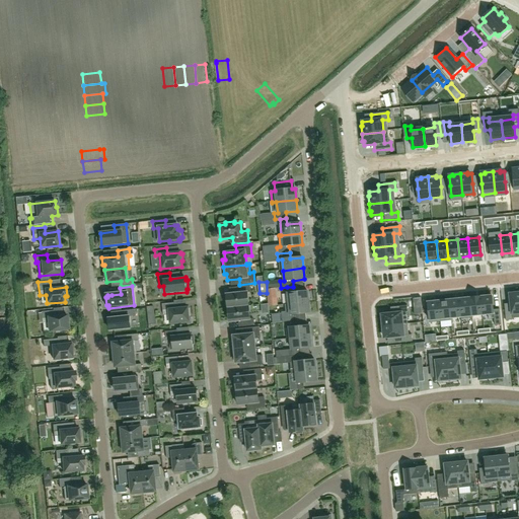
[(227,301),(224,301),(225,308),(227,307),(227,308),(248,306),(247,293),(250,292),(250,286),(237,287),(238,293),(226,295),(227,301)]
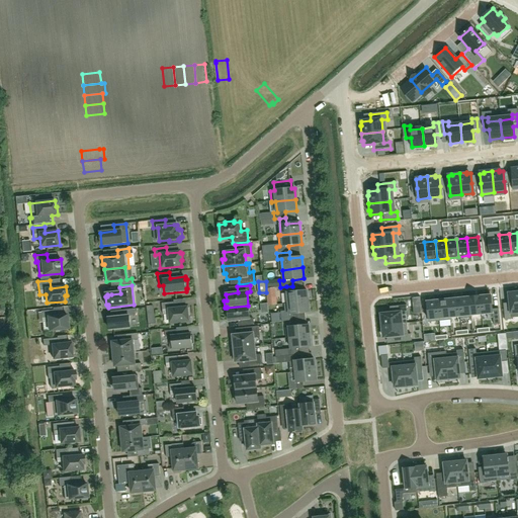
[(278,285),(267,285),(268,303),(278,303),(278,285)]
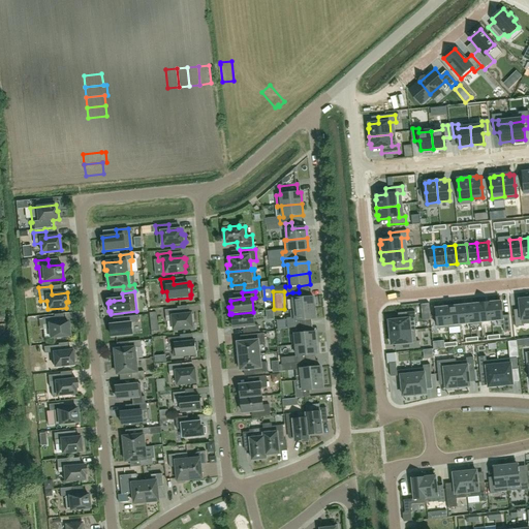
[(299,292),(292,292),(294,310),(314,308),(313,297),(300,299),(299,292)]
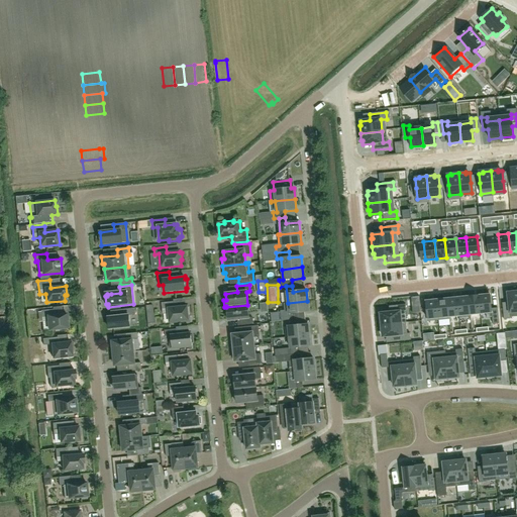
[(509,303),(502,303),(504,320),(510,319),(510,313),(516,312),(516,290),(511,291),(512,293),(508,293),(509,303)]
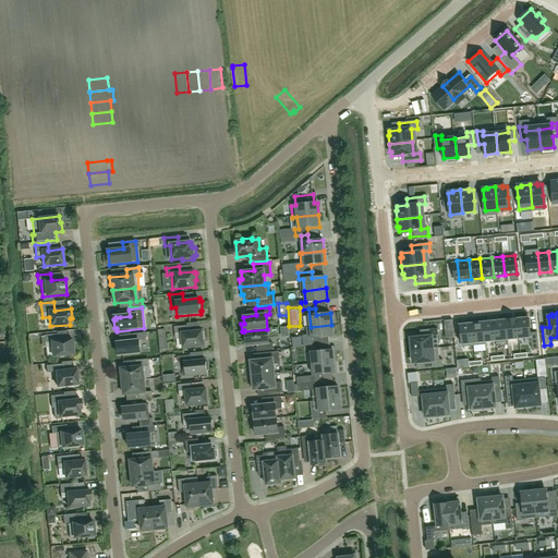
[(529,318),(517,319),(519,339),(531,338),(529,318)]
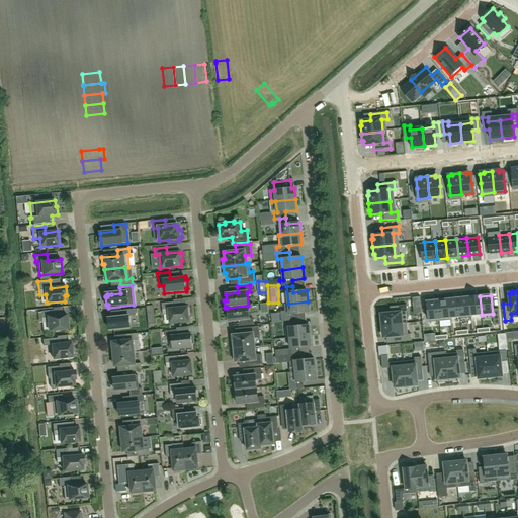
[(480,296),(469,297),(471,316),(482,315),(480,296)]
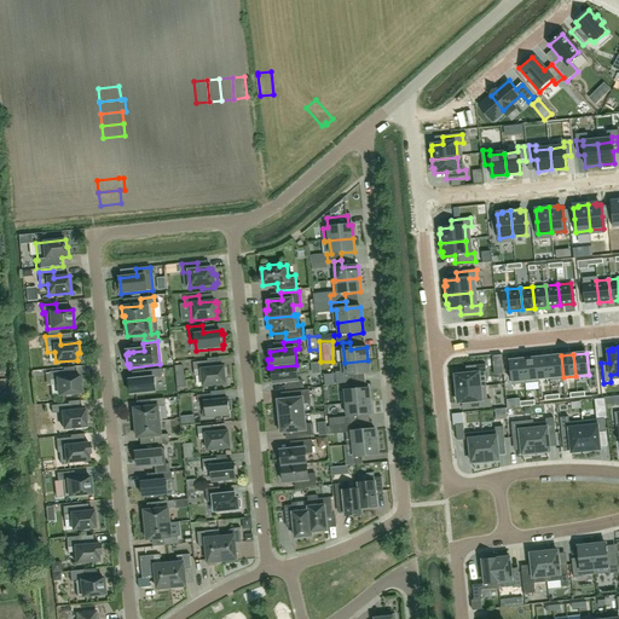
[(504,375),(502,356),(492,357),(495,376),(504,375)]
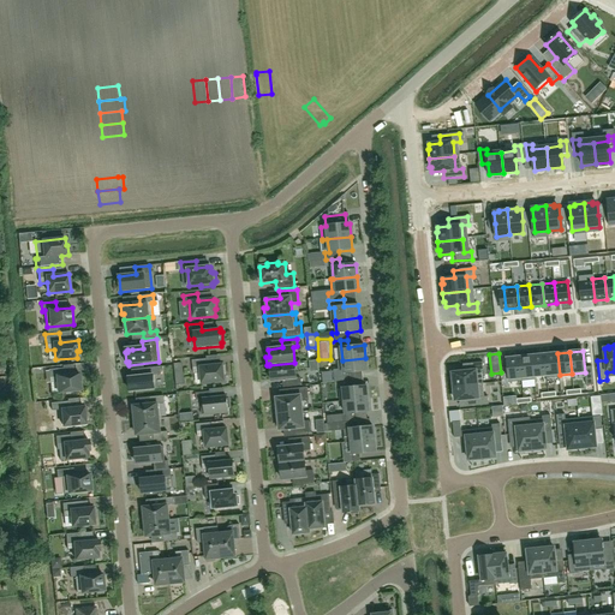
[(557,353),(544,354),(547,376),(560,375),(557,353)]
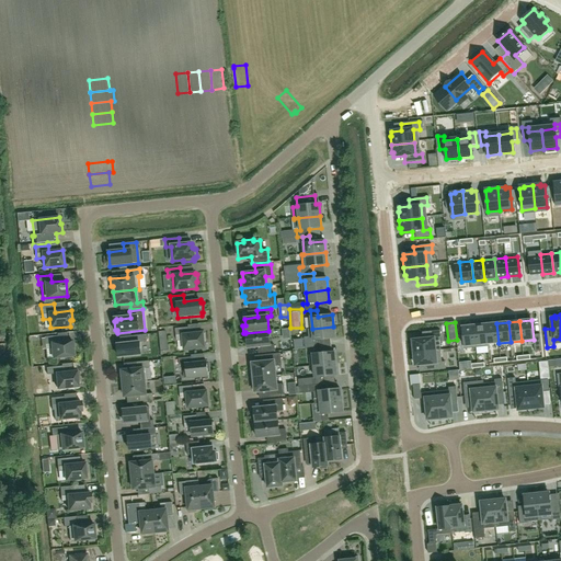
[(496,323),(485,324),(488,344),(499,343),(496,323)]
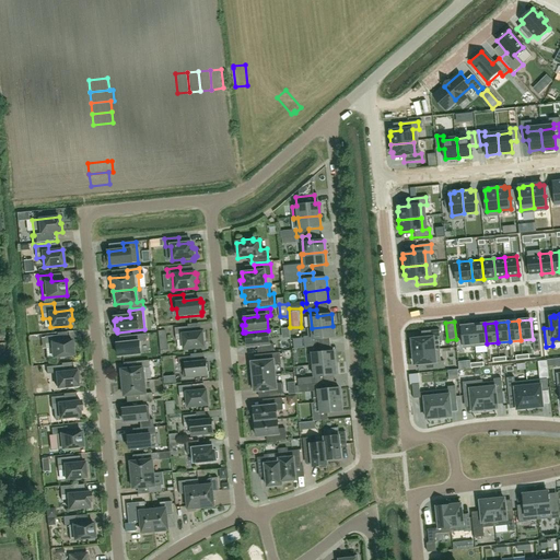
[(485,324),(473,325),(475,345),(487,343),(485,324)]
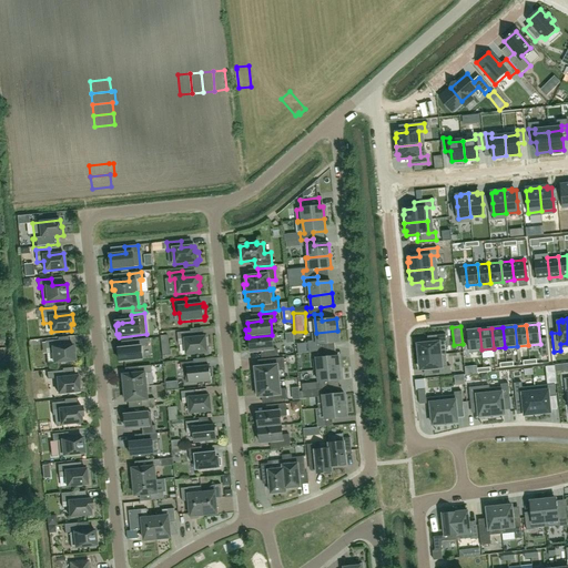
[(479,330),(467,332),(469,351),(482,350),(479,330)]
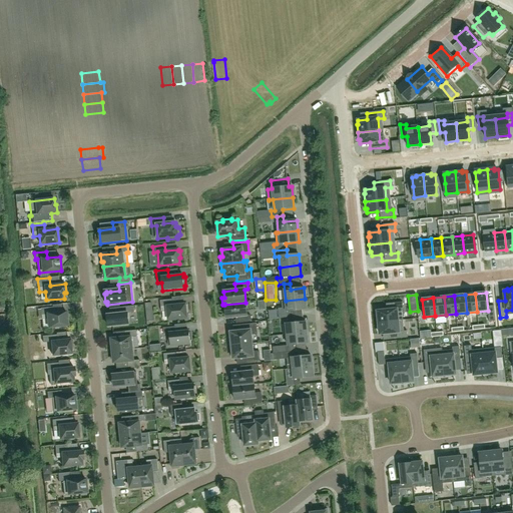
[(306,310),(305,299),(286,301),(287,318),(294,317),(293,311),(306,310)]
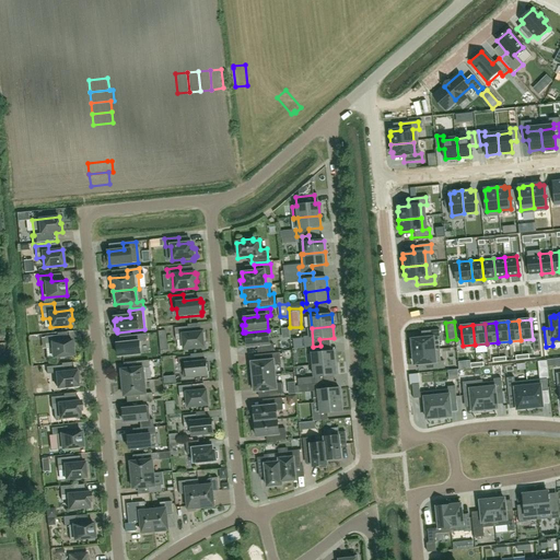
[(183,340),(184,350),(205,348),(203,341),(206,341),(205,334),(202,334),(202,333),(188,334),(188,327),(175,328),(176,340),(183,340)]
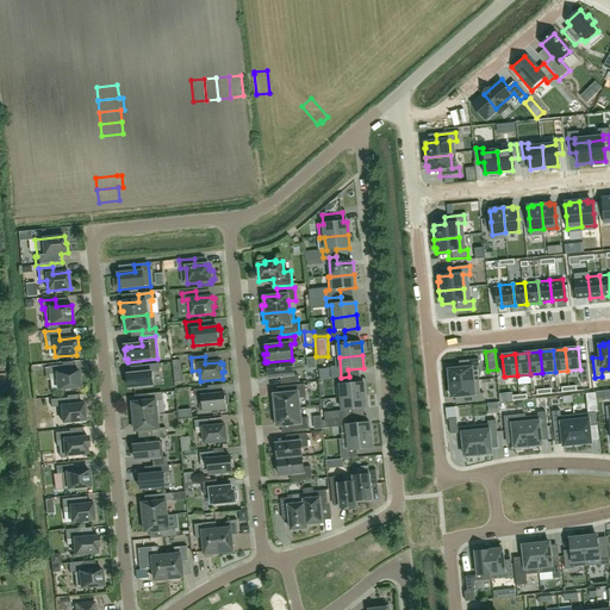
[(292,360),(267,362),(269,379),(284,377),(284,384),(299,383),(298,375),(294,375),(292,360)]
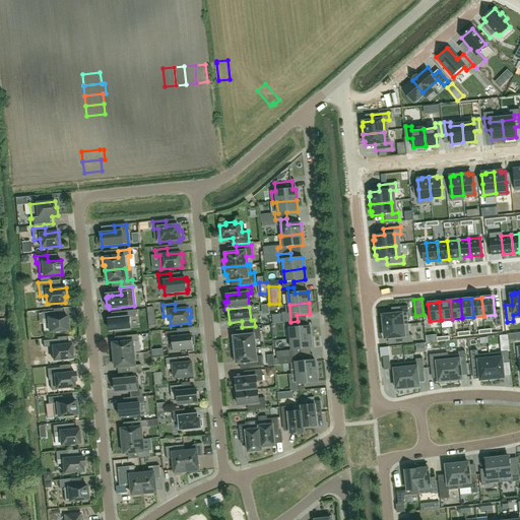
[(383,320),(381,320),(382,328),(403,325),(402,314),(408,314),(407,307),(391,309),(392,315),(382,316),(383,320)]
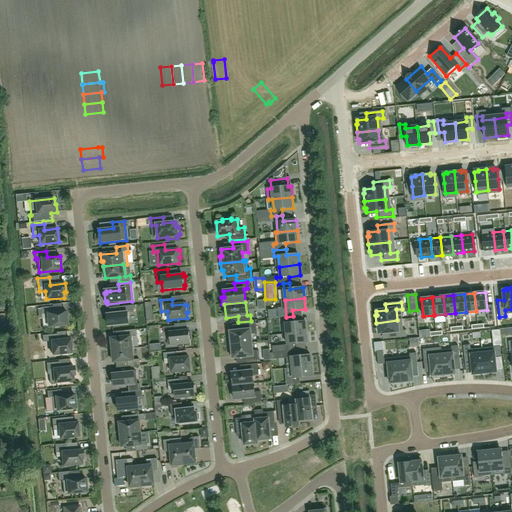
[(108,326),(128,324),(127,313),(134,312),(133,305),(122,307),(123,313),(107,314),(108,326)]
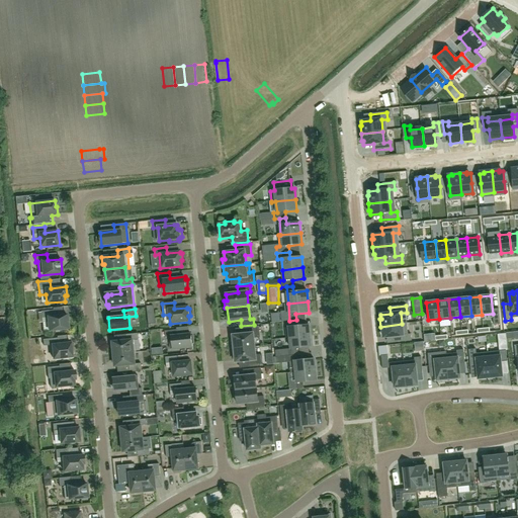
[(49,331),(68,329),(67,315),(54,317),(53,310),(40,312),(41,323),(48,322),(49,331)]
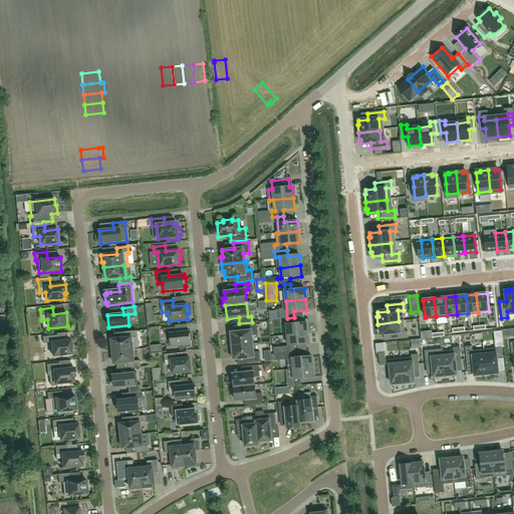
[(287,335),(307,333),(306,322),(294,323),(294,317),(287,318),(288,324),(286,324),(287,335)]
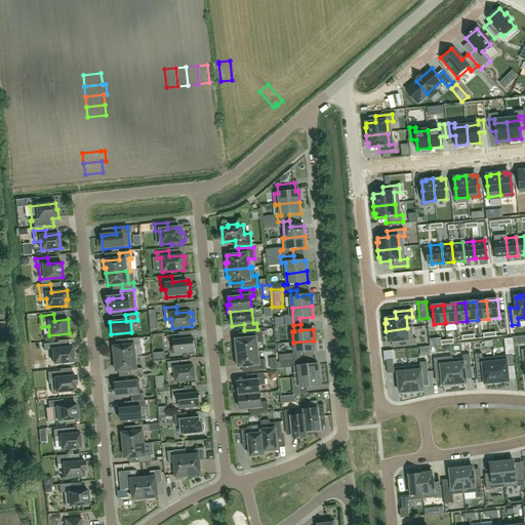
[(407,328),(386,331),(387,338),(388,338),(389,342),(398,341),(399,348),(415,346),(414,339),(408,340),(407,328)]
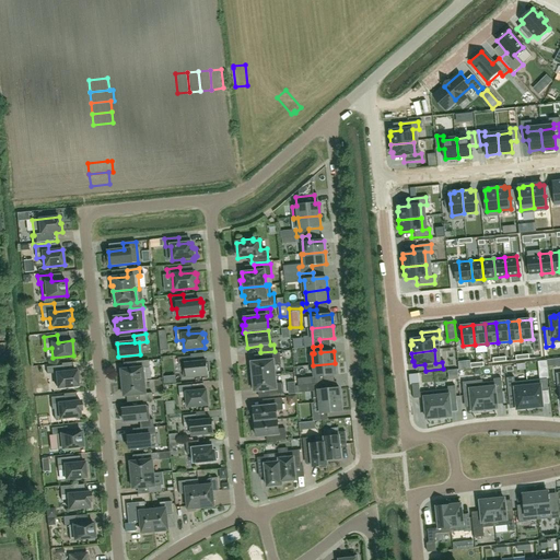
[(253,376),(253,377),(276,375),(275,365),(281,365),(280,353),(264,354),(264,361),(251,362),(252,370),(249,370),(251,377),(253,376)]
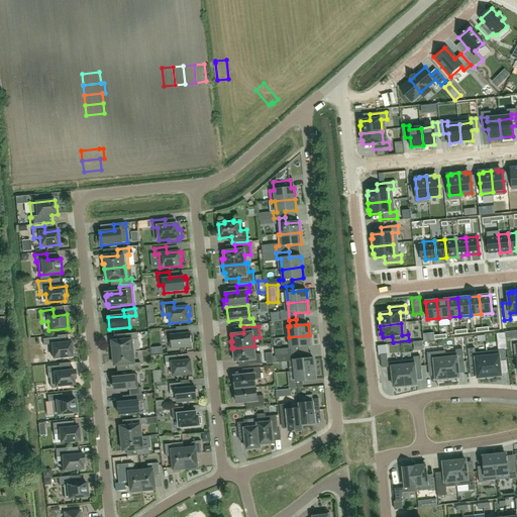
[(176,329),(165,330),(165,336),(169,336),(170,348),(192,346),(192,343),(193,342),(192,335),(191,335),(191,334),(177,335),(176,329)]
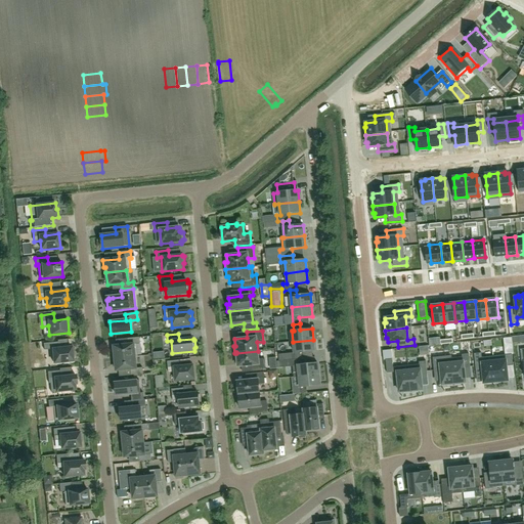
[(114,346),(115,358),(135,356),(135,357),(137,356),(136,344),(140,344),(139,338),(127,339),(128,345),(114,346)]
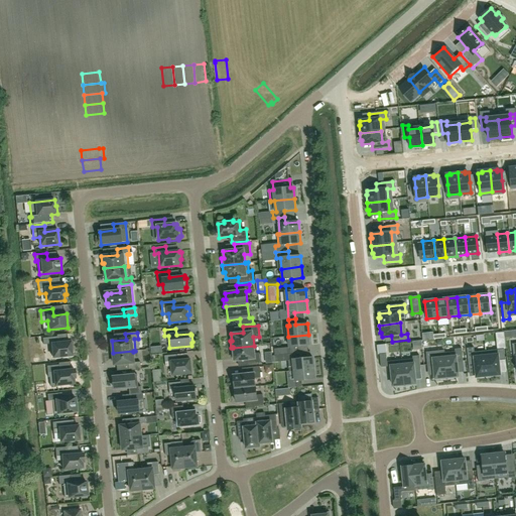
[(308,335),(288,337),(289,348),(292,348),(292,354),(298,353),(298,347),(309,346),(308,335)]
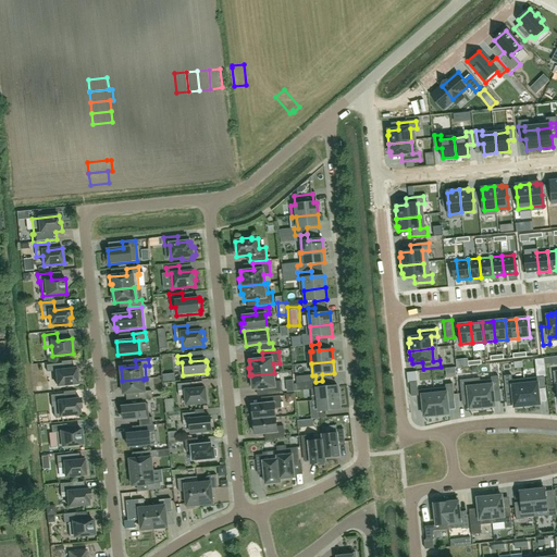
[(57,386),(77,384),(77,378),(78,378),(78,370),(76,370),(76,369),(62,370),(61,363),(46,366),(47,372),(56,371),(57,386)]
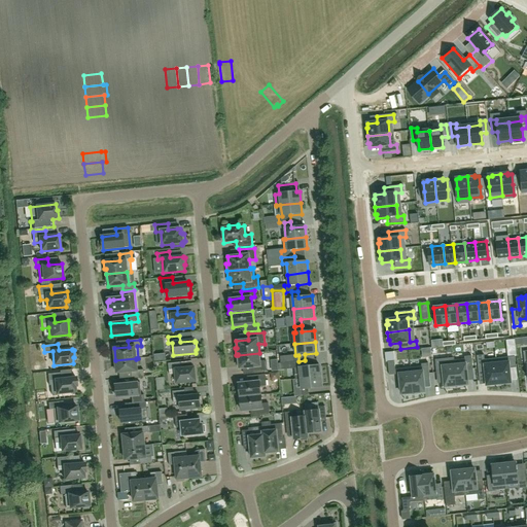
[(513,350),(506,351),(507,358),(496,360),(498,385),(511,384),(510,375),(508,370),(515,369),(513,350)]
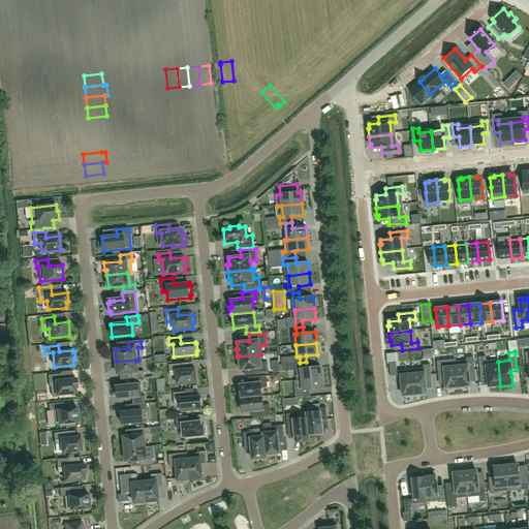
[(260,354),(239,356),(240,370),(252,369),(253,375),(269,374),(268,362),(261,363),(260,354)]
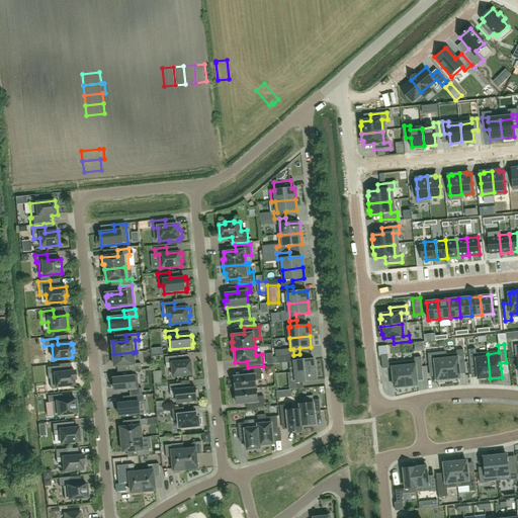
[(479,379),(490,378),(488,354),(476,355),(476,347),(468,348),(469,353),(470,366),(477,365),(479,379)]
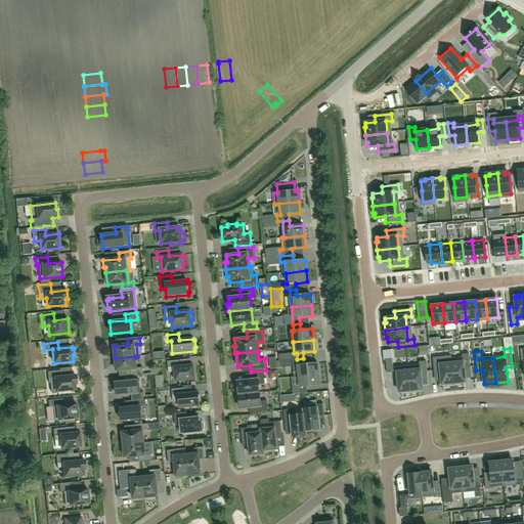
[(420,387),(420,386),(423,385),(422,376),(422,372),(428,370),(426,352),(420,352),(421,360),(409,361),(411,388),(420,387)]
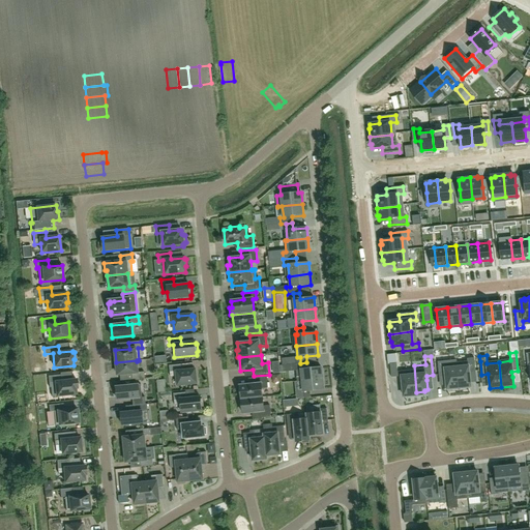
[(443,356),(437,357),(437,362),(439,376),(445,375),(447,389),(451,389),(451,390),(459,389),(455,362),(444,364),(443,356)]
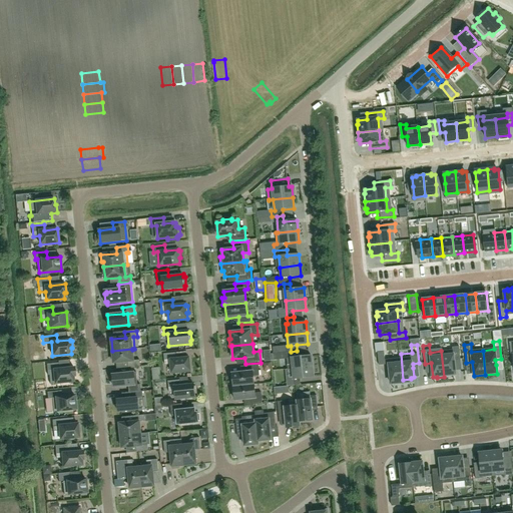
[(452,350),(441,351),(444,377),(452,376),(452,375),(455,375),(455,371),(454,360),(460,360),(459,347),(452,348),(452,350)]
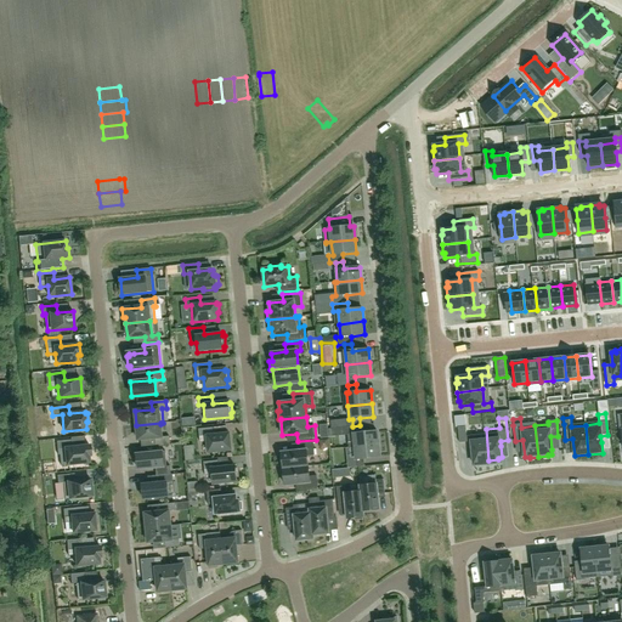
[(471,430),(470,422),(463,422),(464,429),(465,445),(473,444),(475,461),(480,459),(480,462),(488,461),(486,429),(471,430)]
